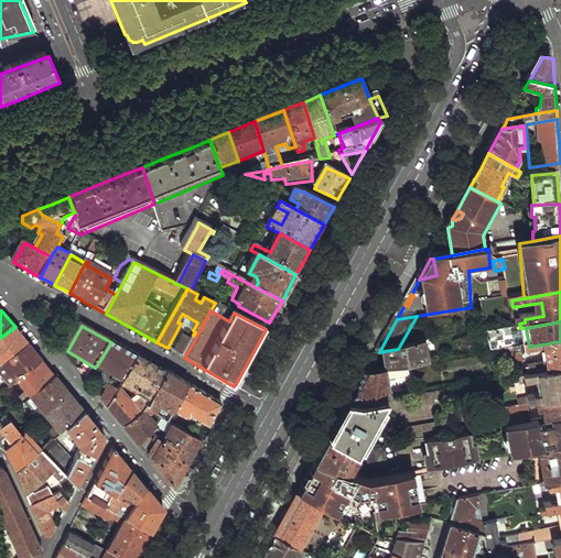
[(15,327),(0,338),(0,364),(1,365),(0,365),(0,368),(1,370),(31,346),(23,338),(15,327)]
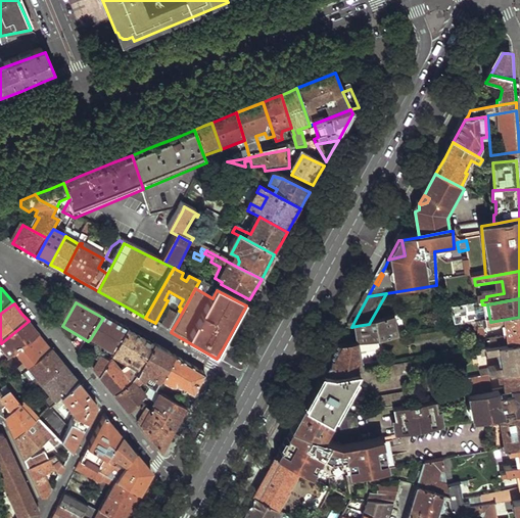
[(455,310),(457,328),(480,324),(478,305),(455,310)]
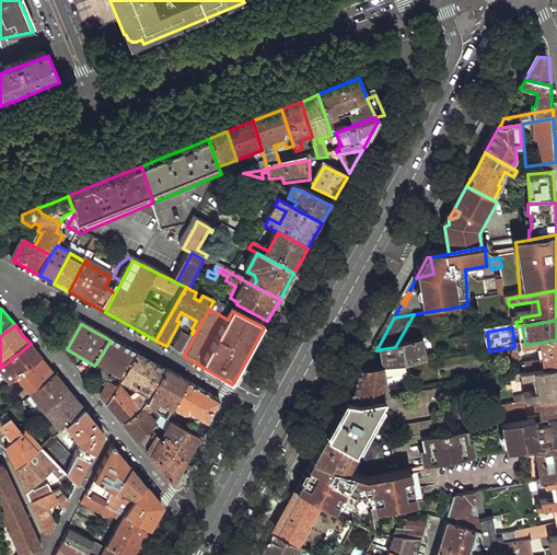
[(184,337),(176,351),(183,356),(192,342),(184,337)]
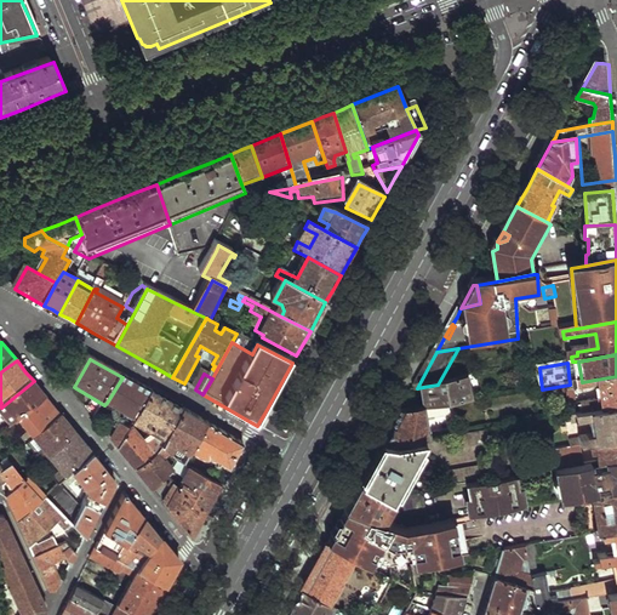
[(616,376),(582,382),(570,385),(570,391),(571,419),(616,410),(616,376)]
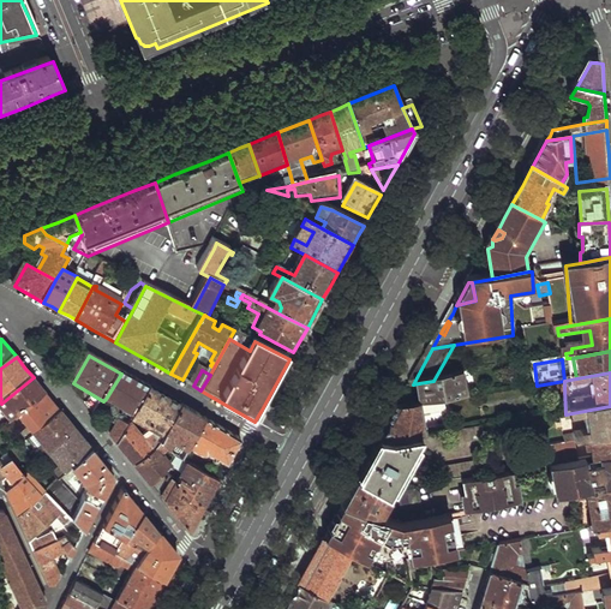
[(121,374),(106,399),(129,413),(127,416),(135,421),(153,392),(141,384),(121,374)]
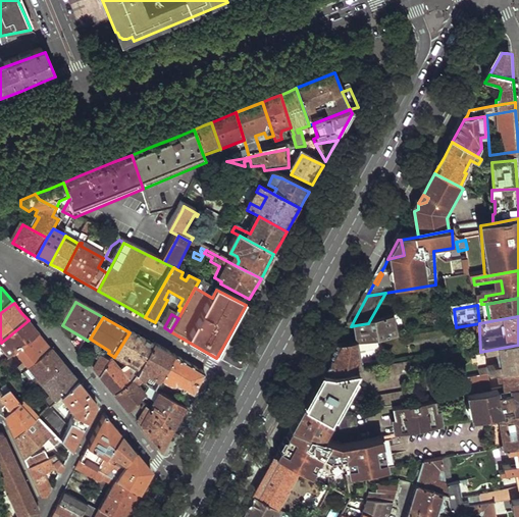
[(356,325),(358,337),(344,340),(339,348),(378,341),(397,338),(394,319),(368,323),(356,325)]
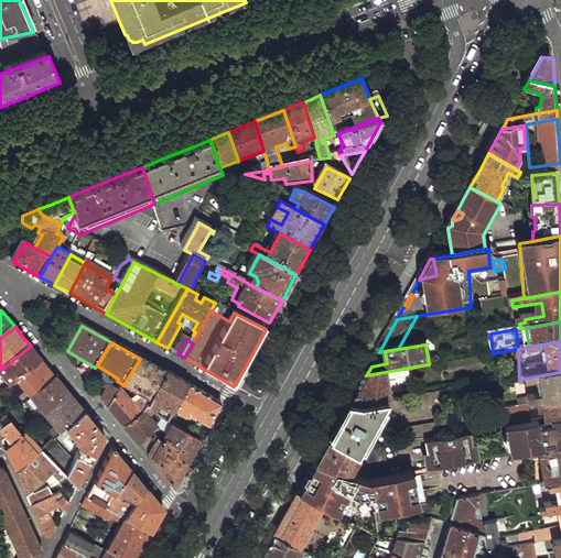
[(31,346),(1,370),(0,370),(9,382),(7,384),(11,390),(45,363),(38,354),(31,346)]
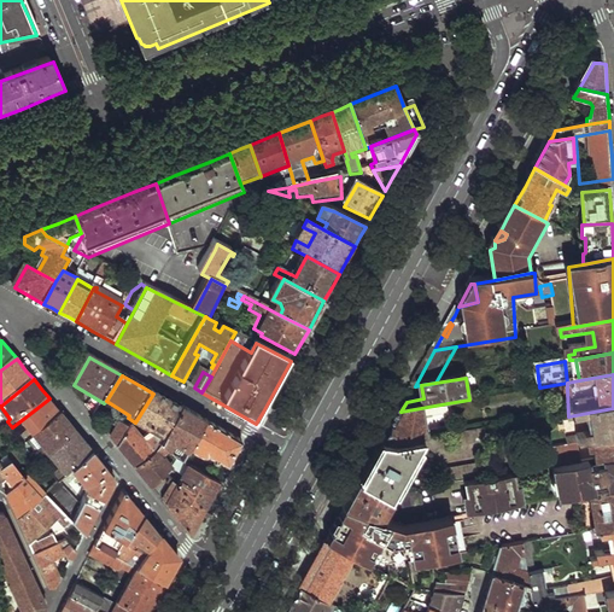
[(539,388),(541,394),(567,389),(567,383),(539,388)]
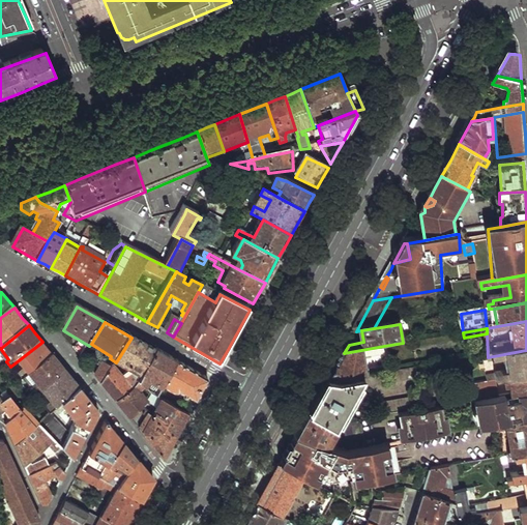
[(132,338),(116,362),(113,370),(104,385),(111,394),(118,403),(136,390),(144,377),(157,352),(145,345),(132,338)]
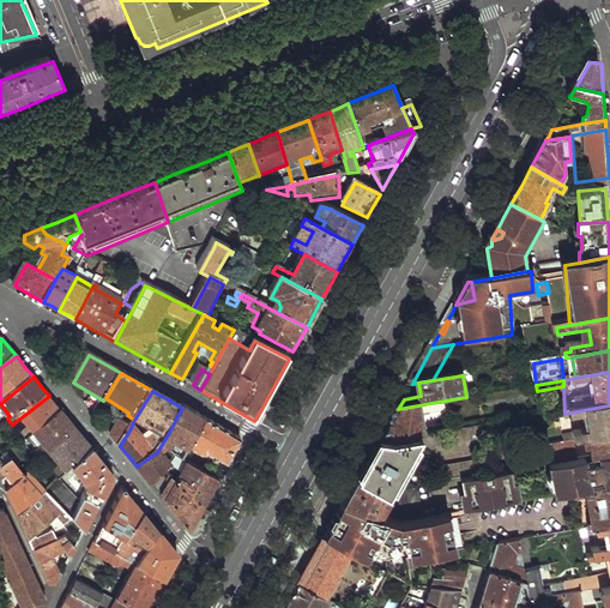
[(49,396),(12,425),(14,428),(23,421),(30,431),(23,437),(28,443),(35,437),(62,414),(58,407),(49,396)]
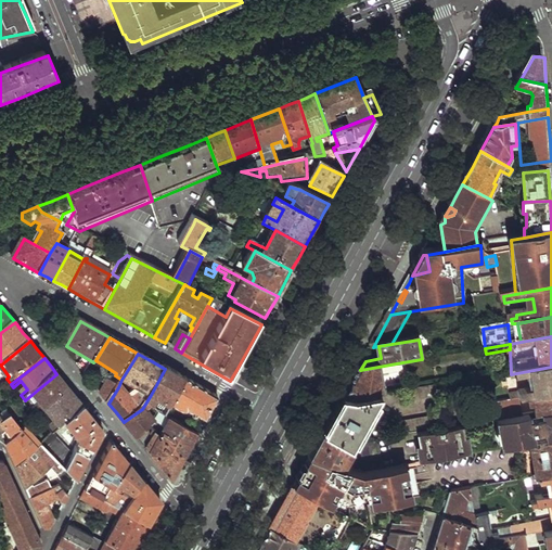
[(85,361),(80,369),(86,375),(92,365),(85,361)]
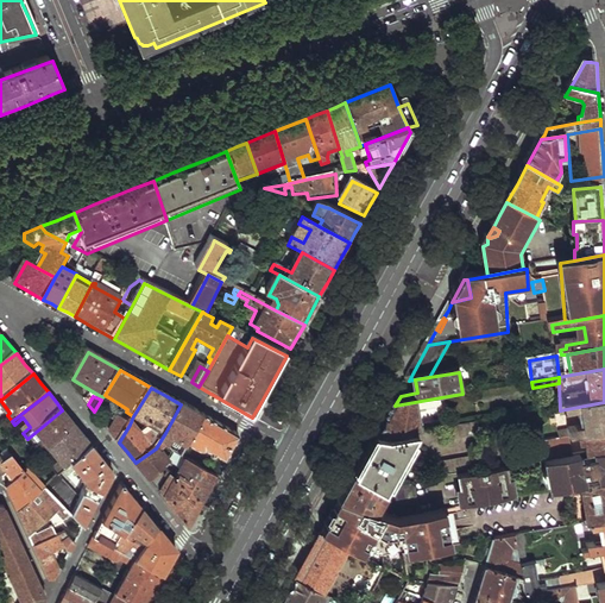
[(386,421),(378,438),(391,440),(420,435),(424,434),(422,414),(443,410),(441,397),(395,406),(386,421)]
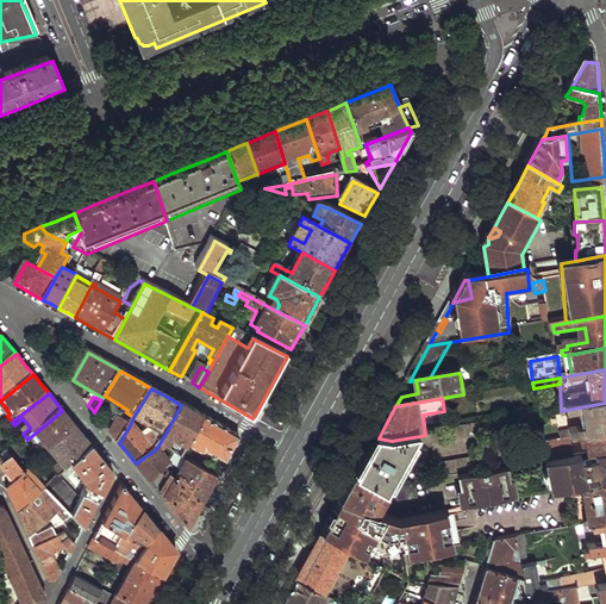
[(557,411),(558,418),(585,413),(587,430),(572,433),(572,434),(562,436),(563,442),(570,441),(582,439),(605,435),(605,403),(561,411),(557,411)]
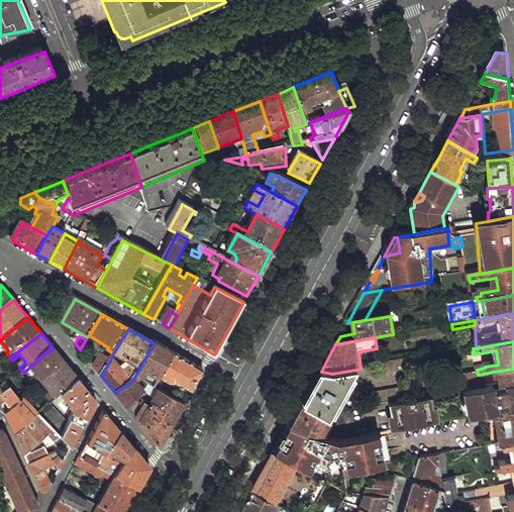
[(153,343),(140,368),(160,379),(175,355),(165,350),(153,343)]
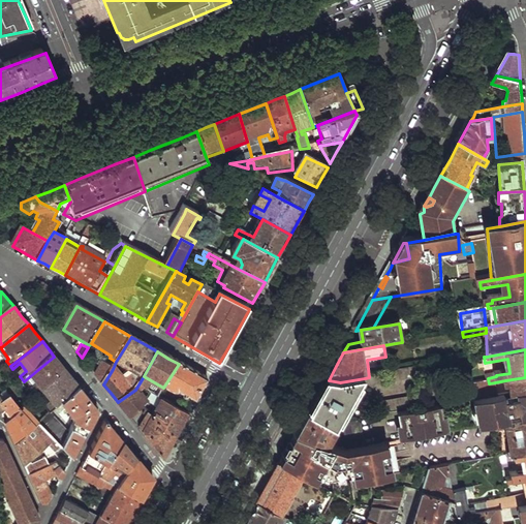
[(54,357),(30,376),(32,378),(34,376),(41,384),(30,394),(35,400),(39,396),(67,372),(61,365),(54,357)]
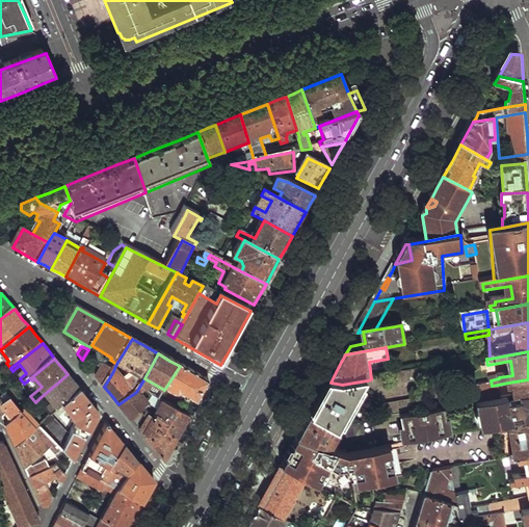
[(105,366),(98,378),(104,387),(113,371),(105,366)]
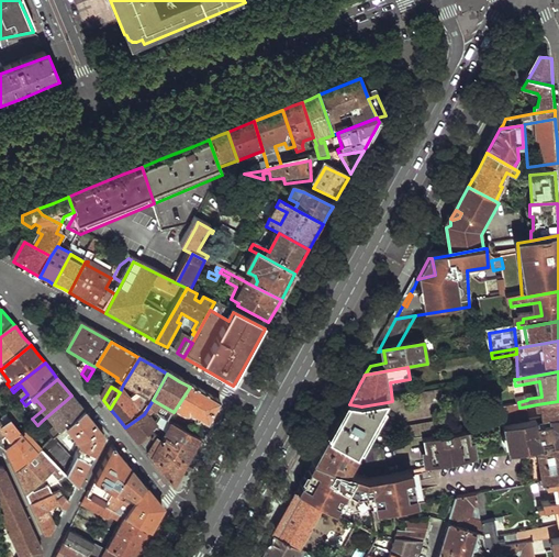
[(190,387),(174,412),(190,421),(192,419),(197,421),(196,425),(198,426),(201,425),(201,423),(210,429),(216,418),(222,405),(190,387)]
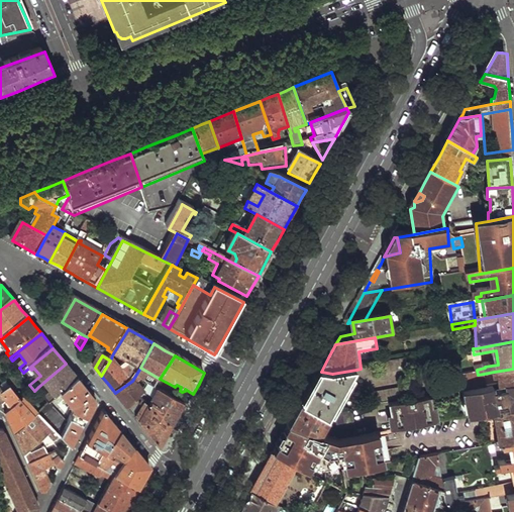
[(66,364),(38,387),(41,390),(45,387),(53,394),(46,400),(52,406),(63,396),(80,381),(74,373),(66,364)]
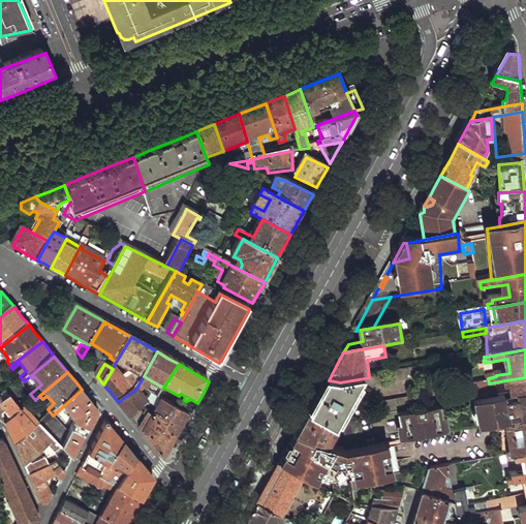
[(467,388),(468,394),(474,393),(476,402),(506,397),(517,396),(525,394),(525,377),(505,380),(506,387),(515,386),(515,389),(503,391),(503,394),(497,395),(495,382),(489,383),(467,388)]
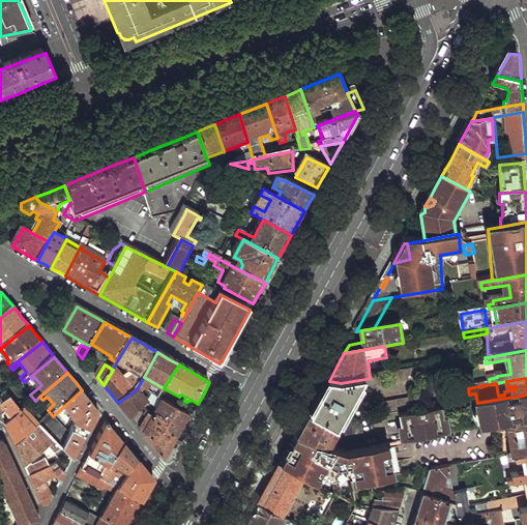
[(341,383),(329,381),(314,409),(310,416),(333,431),(340,428),(366,379),(341,383)]
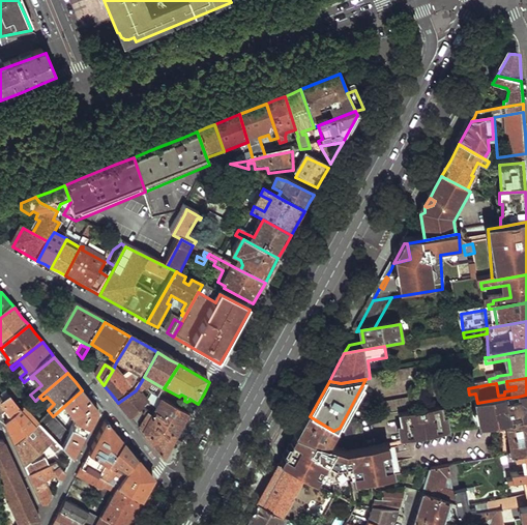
[(53,416),(41,427),(61,448),(75,463),(80,454),(99,416),(99,411),(90,400),(82,390),(64,406),(76,418),(78,415),(80,417),(76,425),(78,426),(71,436),(53,416)]
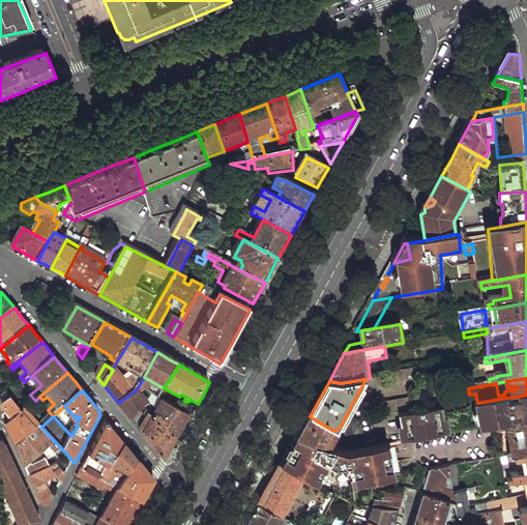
[(136,390),(118,403),(124,411),(132,420),(143,409),(148,405),(136,390)]
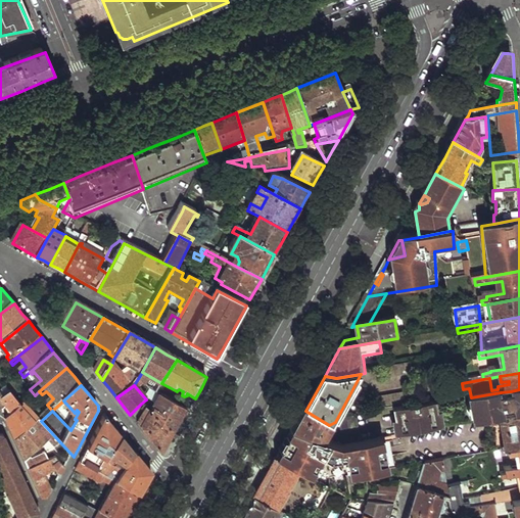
[(519,389),(511,391),(512,396),(502,397),(501,392),(471,397),(470,398),(475,426),(501,421),(505,421),(504,414),(515,412),(516,419),(519,418),(519,389)]
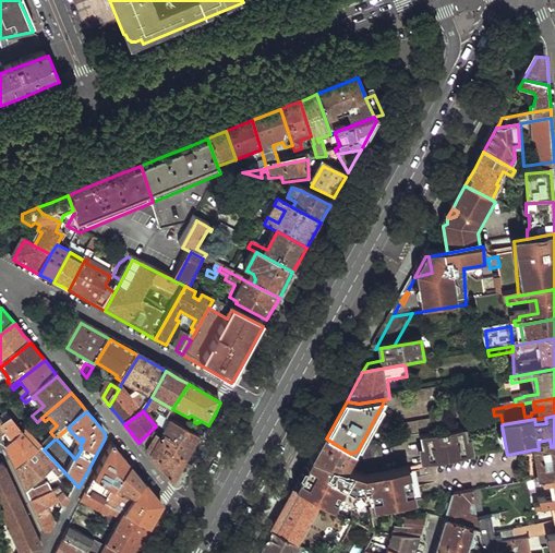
[(0,420),(0,439),(1,441),(3,440),(10,436),(14,442),(24,433),(12,421),(4,427),(0,420)]
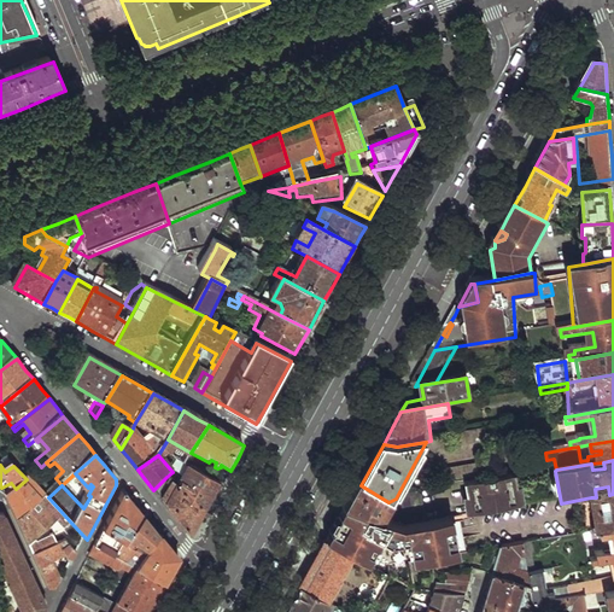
[(192,470),(182,485),(176,482),(175,484),(208,512),(215,499),(222,485),(192,470)]
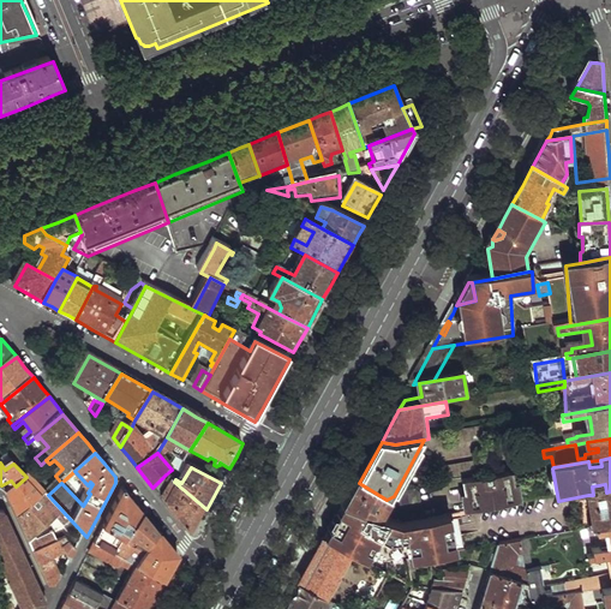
[(16,487),(7,494),(15,509),(19,519),(48,495),(29,475),(27,477),(16,487)]
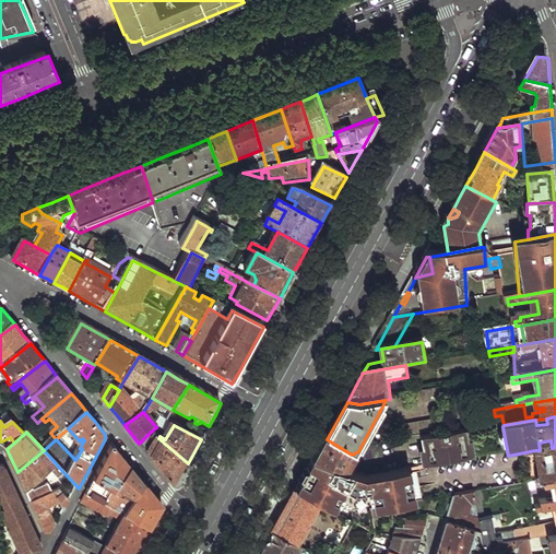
[(151,432),(139,444),(174,486),(175,486),(181,475),(188,463),(158,438),(151,432)]
